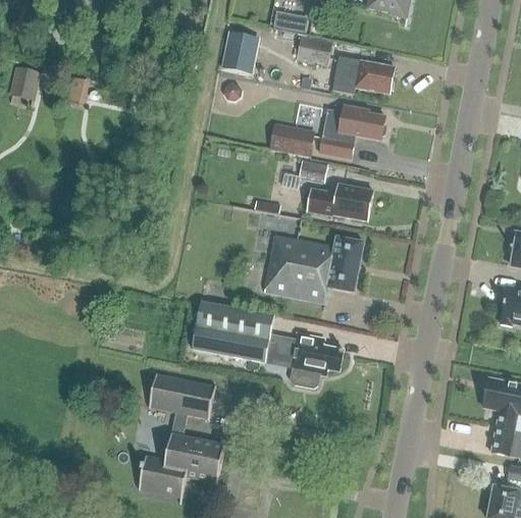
[(369,0),(368,6),(389,10),(388,12),(407,16),(410,0),(369,0)]
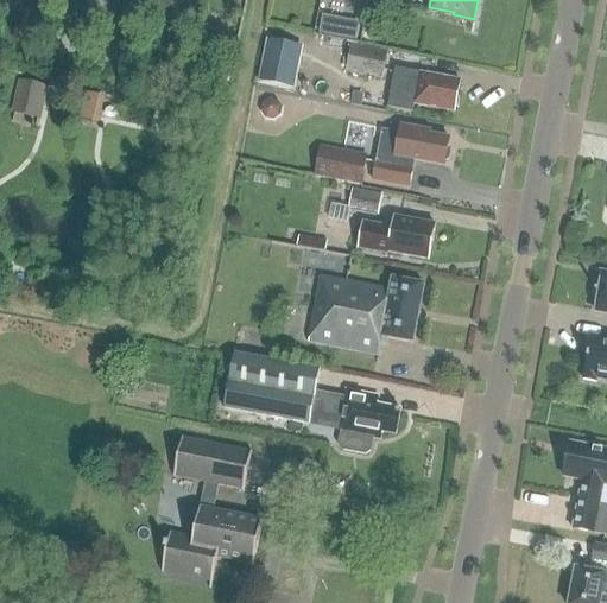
[(270,38),(261,80),(293,86),(299,57),(297,43),(270,38)]
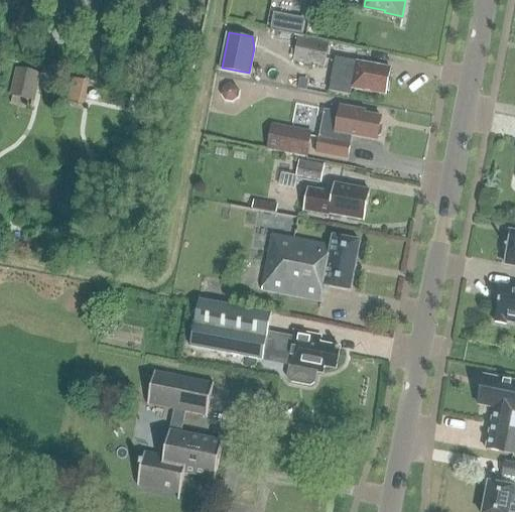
[(353,70),(350,85),(386,92),(391,66),(347,56),(349,44),(297,34),(293,56),(345,67),(345,69),(353,70)]
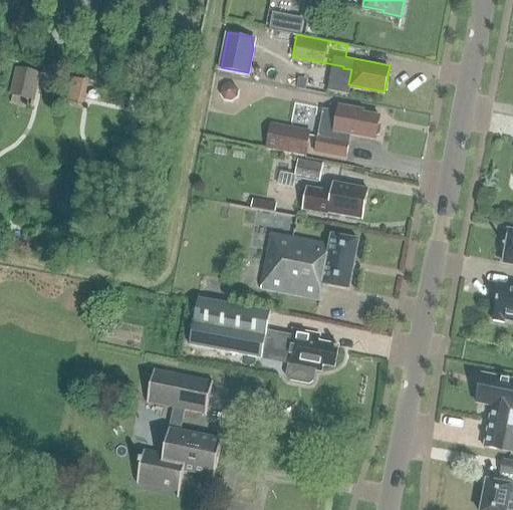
[(9,91),(34,97),(41,69),(16,63),(9,91)]
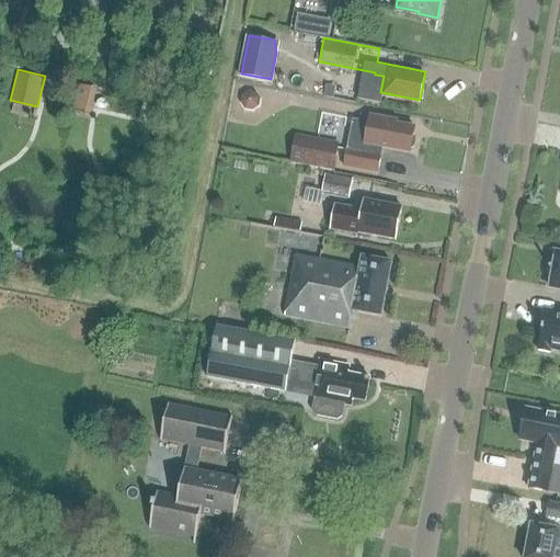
[(86,78),(76,102),(94,111),(105,87),(86,78)]
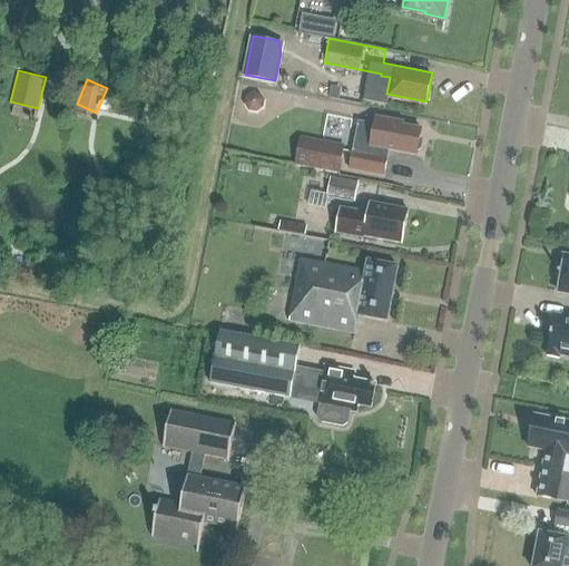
[(245,91),(244,100),(248,106),(256,107),(262,104),(263,96),(258,90),(252,88),(245,91)]
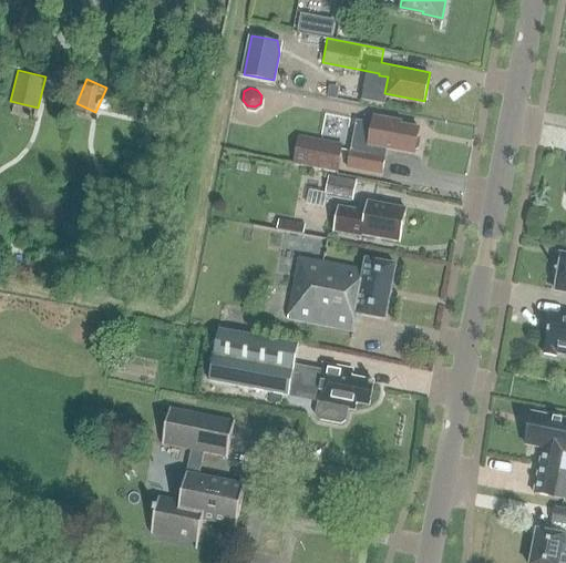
[(387,146),(388,146),(414,152),(415,146),(418,145),(419,137),(418,135),(420,125),(402,122),(402,118),(373,112),(372,120),(356,116),(347,164),(382,171),(387,146)]
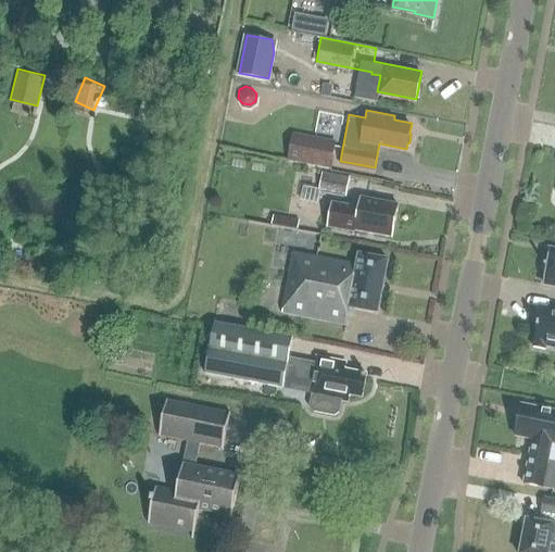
[(336,138),(292,129),(287,158),(330,166),(336,138)]
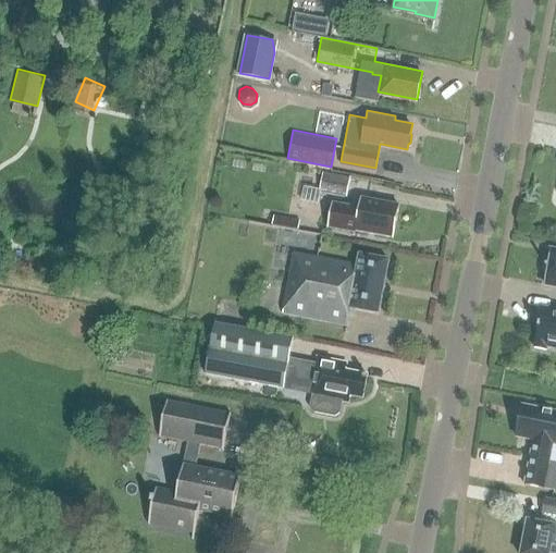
[(350,174),(323,169),(319,188),(346,194),(350,174)]
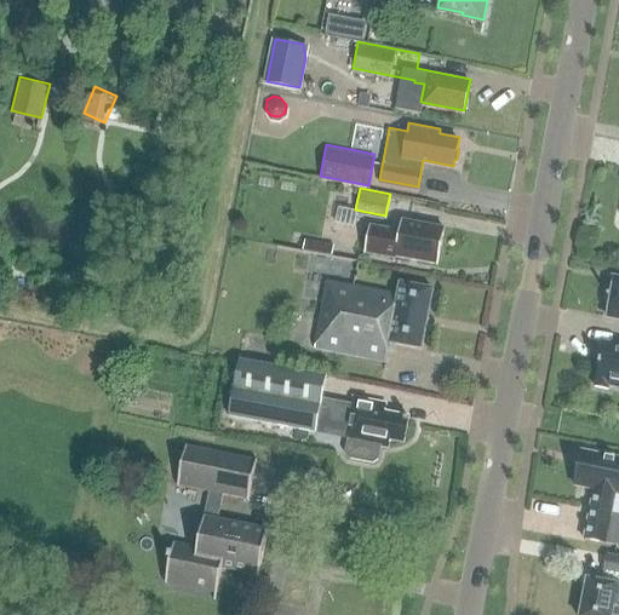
[(443,225),(402,217),(400,228),(371,222),(365,249),(396,256),(396,254),(437,262),(443,225)]
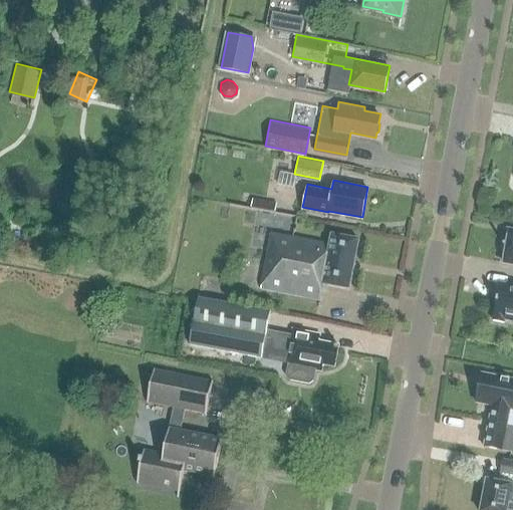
[(276,200),(252,196),(250,205),(274,210),(276,200)]
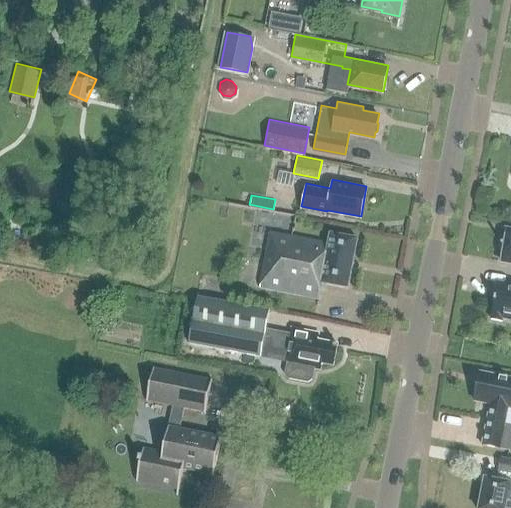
[(510,227),(506,227),(500,259),(510,260),(510,227)]
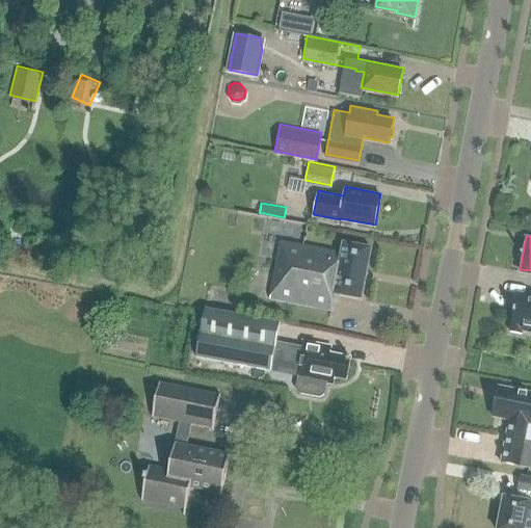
[(371,246),(343,241),(342,248),(280,237),(268,296),(332,308),(335,292),(362,297),(371,246)]
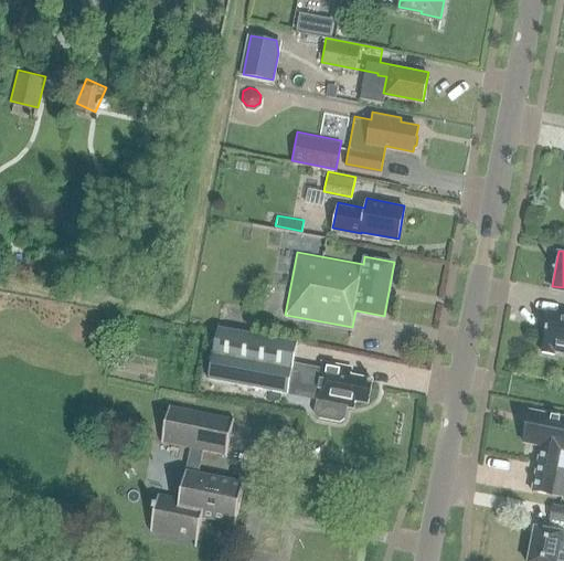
[(563,311),(545,308),(543,320),(547,320),(542,349),(552,351),(553,348),(563,350),(563,311)]
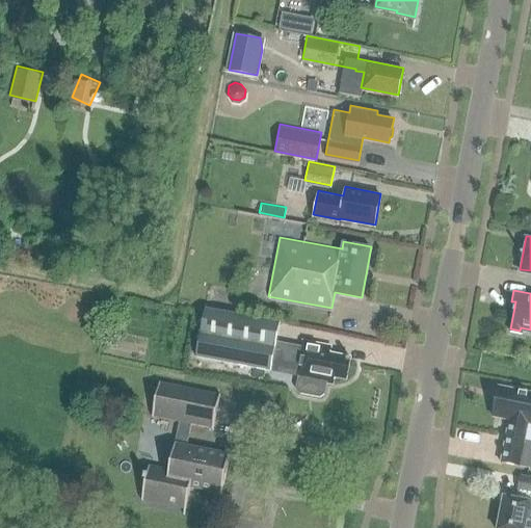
[(326,379),(333,381),(335,373),(346,376),(350,355),(346,354),(346,355),(341,354),(341,355),(327,352),(328,343),(302,338),(300,338),(299,344),(276,339),(280,321),(204,306),(194,353),(289,372),(294,373),(299,374),(296,387),(299,391),(320,394),(324,392),(326,379)]
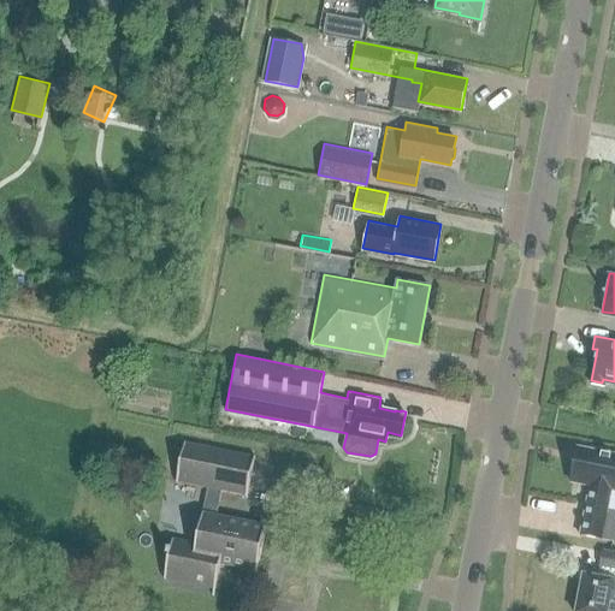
[(255,454),(187,439),(178,479),(207,485),(197,540),(175,535),(166,576),(214,586),(220,562),(256,569),(266,522),(217,512),(222,488),(247,494),(255,454)]
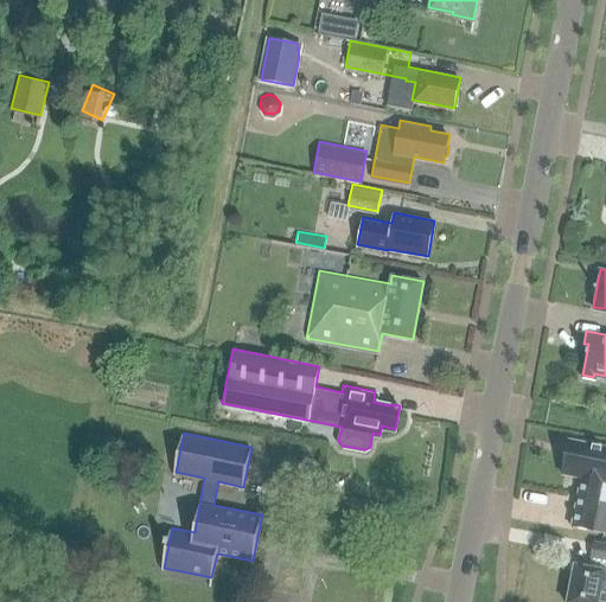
[(605,446),(569,439),(562,472),(581,475),(572,525),(605,532),(605,500),(598,499),(603,480),(605,480),(605,446)]
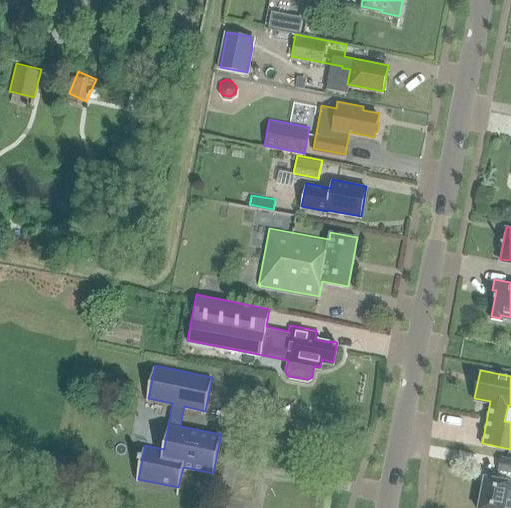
[(478,507),(505,507),(507,498),(510,499),(510,457),(500,455),(496,478),(484,476),(478,507)]
